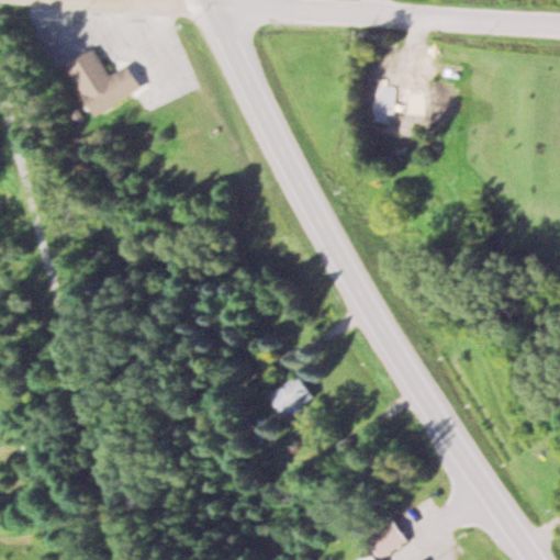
[(93,116),(141,89),(127,65),(108,77),(93,51),(65,67),(93,116)]
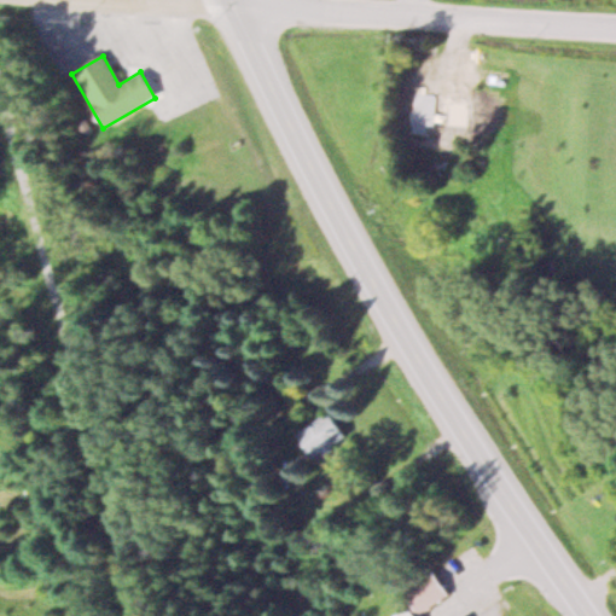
[(313,460),(344,436),(326,412),(295,435),(313,460)]
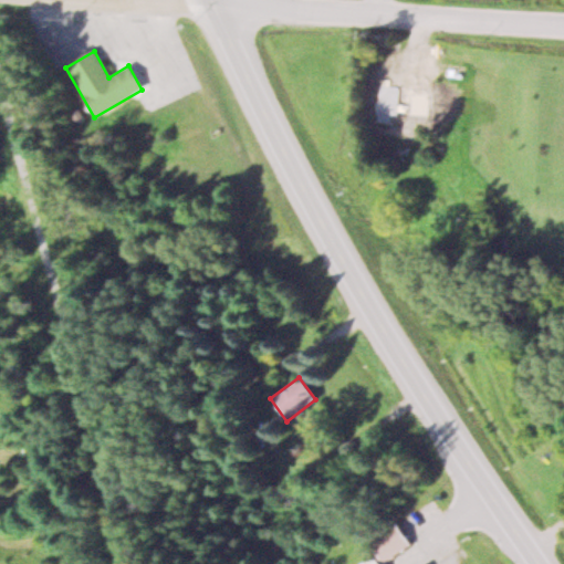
[(410,549),(395,522),(368,538),(383,563),(386,563),(410,549)]
